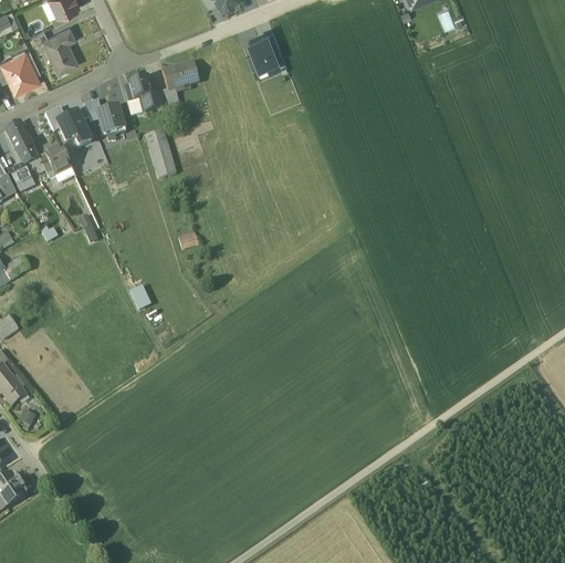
[(52,0),(58,12),(59,13),(70,8),(80,4),(77,0),(52,0)]
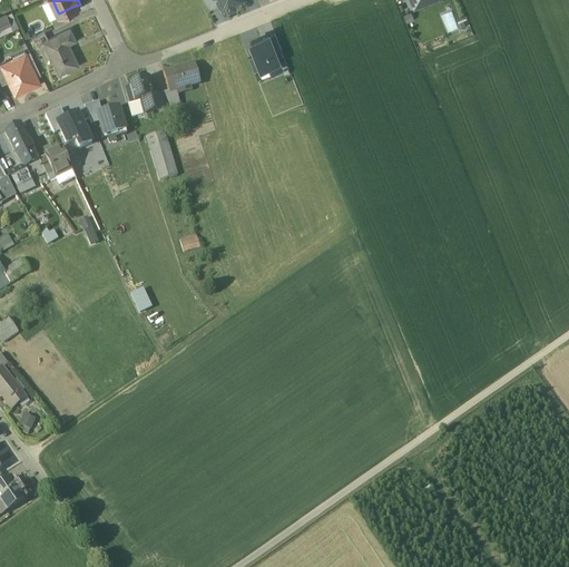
[(70,8),(59,13),(58,12),(57,12),(58,13),(52,16),(56,23),(74,15),(70,8)]
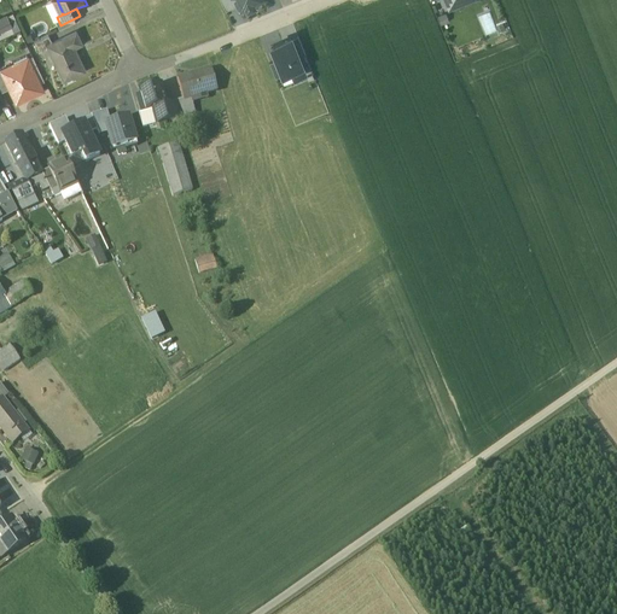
[(0,16),(0,34),(13,28),(6,13),(0,16)]
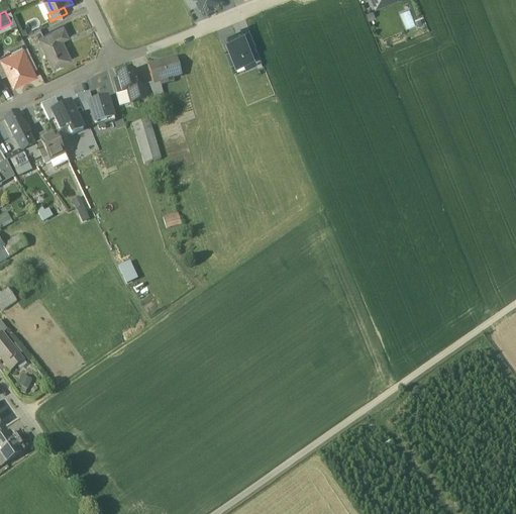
[(64,23),(40,34),(53,61),(62,57),(63,59),(72,55),(63,35),(69,32),(64,23)]
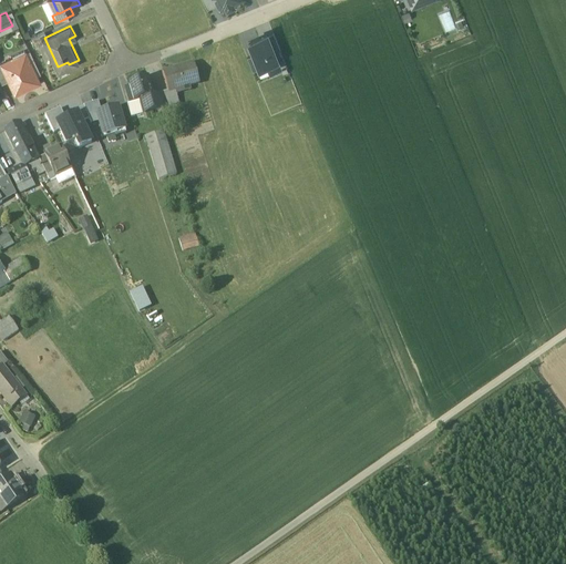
[(274,29),(267,32),(274,49),(281,47),(274,29)]
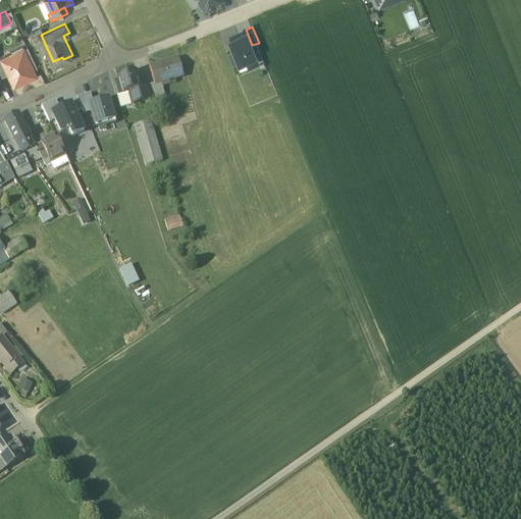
[(245,29),(229,36),(235,47),(240,59),(243,66),(258,59),(252,45),(246,30),(245,29)]
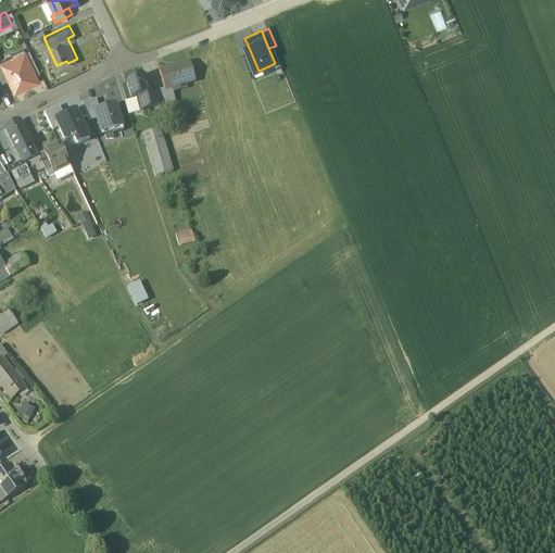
[(255,63),(250,50),(243,53),(249,66),(255,63)]
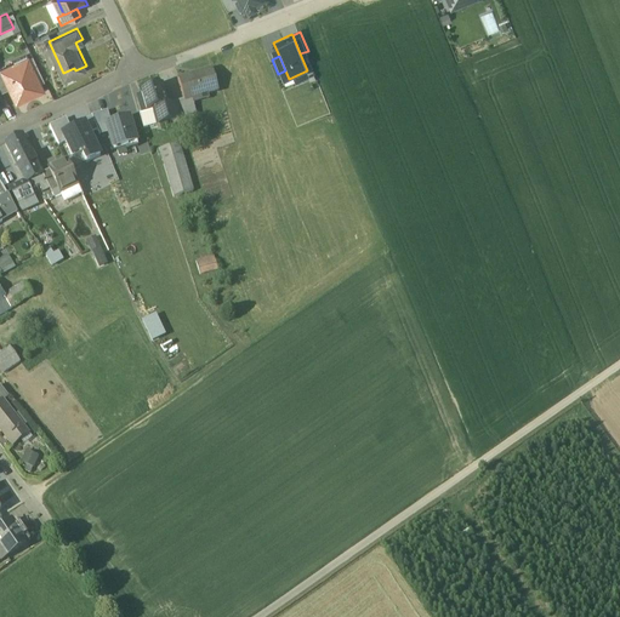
[(30,57),(17,63),(16,60),(1,66),(10,84),(17,98),(44,86),(30,57)]
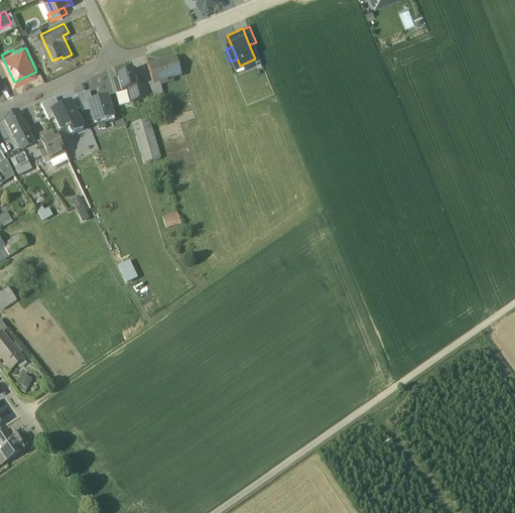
[(177,55),(149,63),(154,82),(160,80),(182,74),(177,55)]
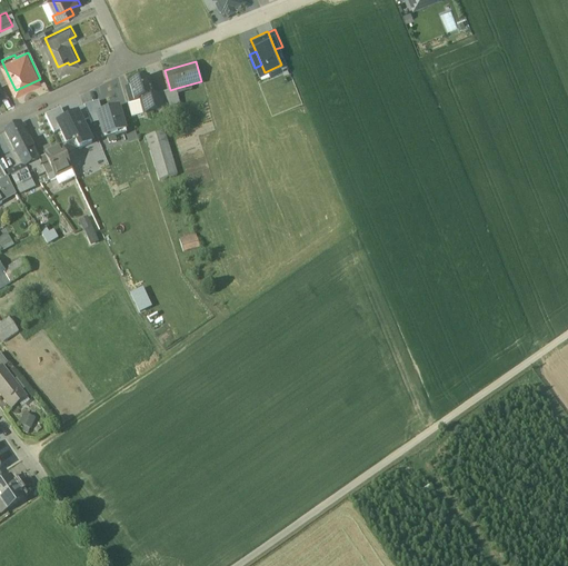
[(149,76),(129,81),(131,86),(127,87),(131,102),(141,99),(151,97),(155,96),(155,95),(149,76)]
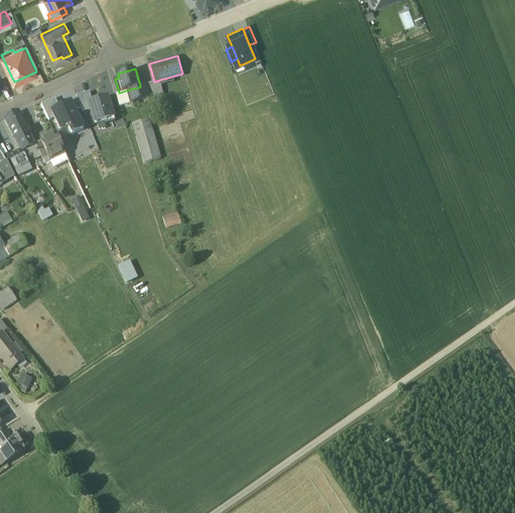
[(160,80),(154,82),(145,84),(149,97),(164,93),(160,80)]
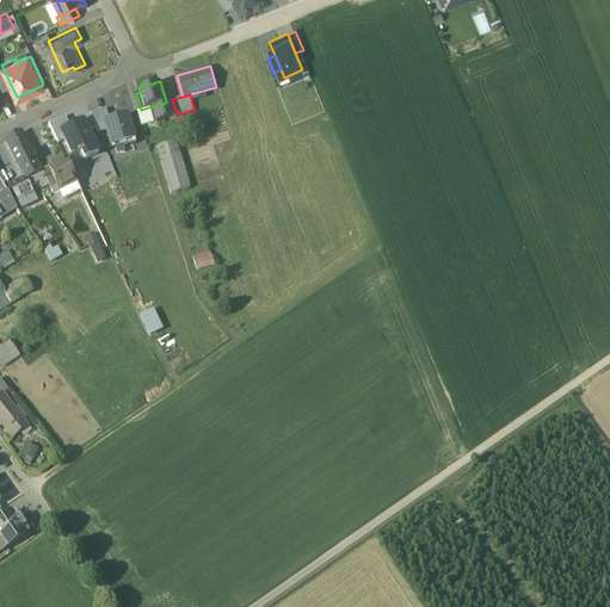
[(172,99),(166,101),(166,103),(162,104),(166,117),(177,115),(172,99)]
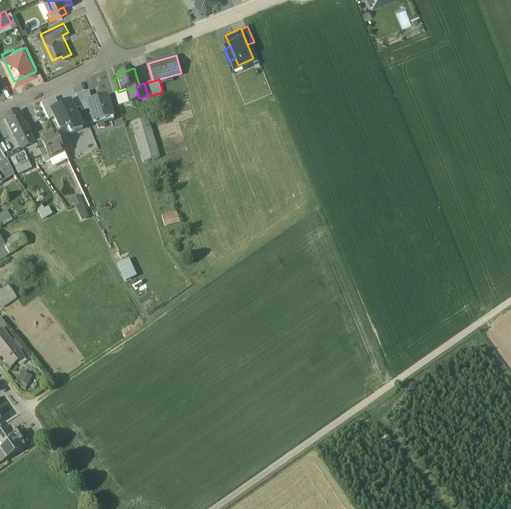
[(136,87),(127,89),(130,101),(139,98),(136,87)]
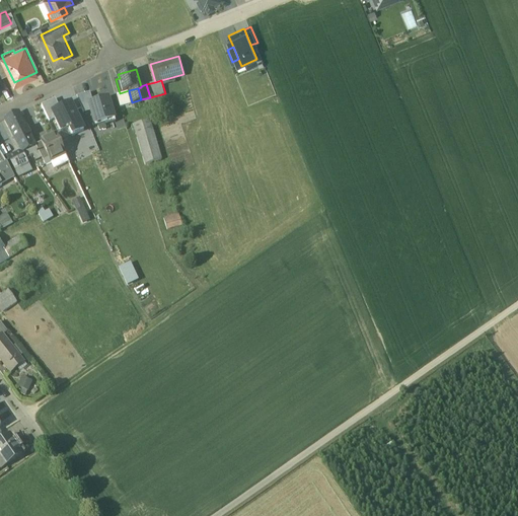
[(90,90),(78,94),(78,96),(82,106),(84,111),(90,107),(88,102),(94,100),(90,90)]
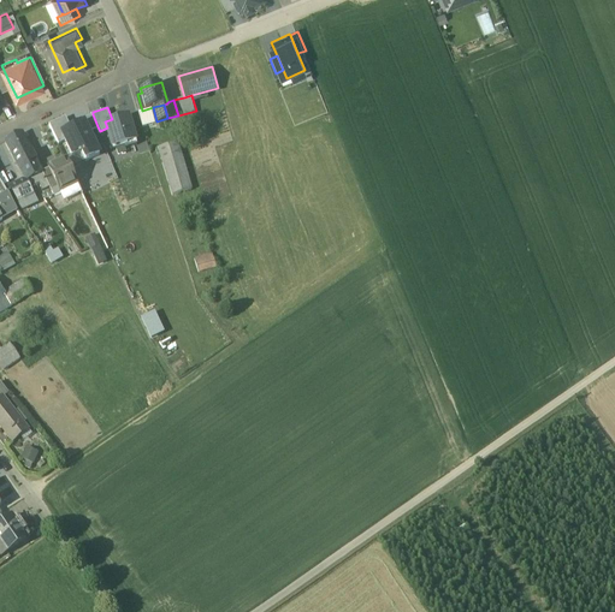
[(59,142),(66,138),(63,132),(72,128),(66,114),(51,122),(59,142)]
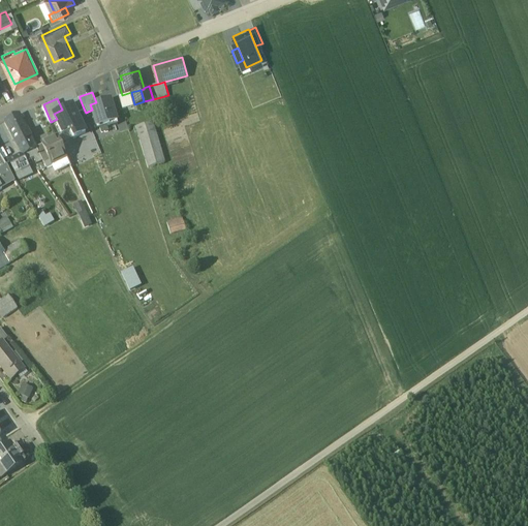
[(70,105),(73,104),(78,112),(84,109),(80,98),(69,102),(70,105)]
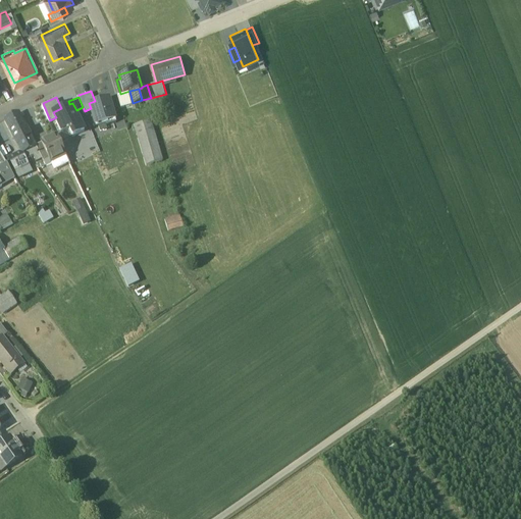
[(95,101),(89,103),(91,108),(96,127),(117,120),(110,97),(95,101)]
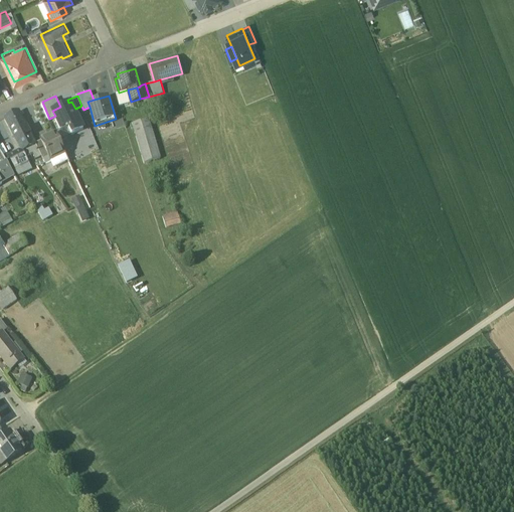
[(83,127),(75,109),(71,102),(68,103),(60,107),(52,111),(55,116),(61,129),(68,125),(72,133),(83,127)]
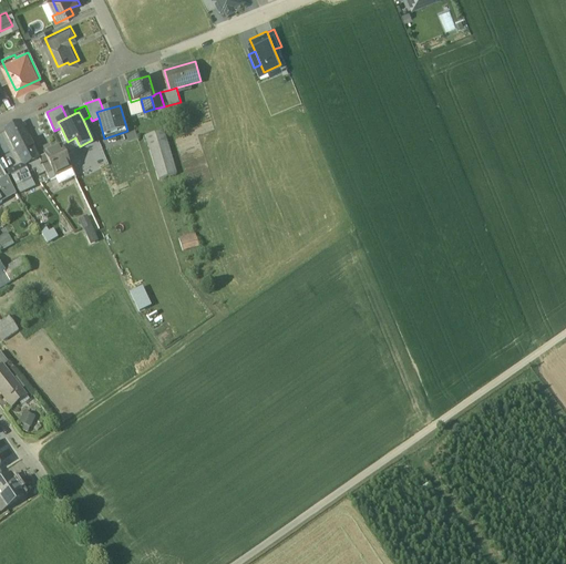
[(39,155),(21,120),(6,127),(23,163),(23,164),(39,156),(39,155)]
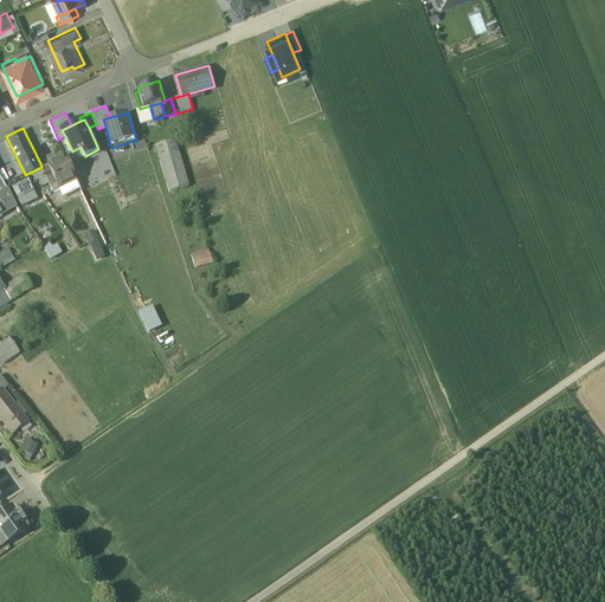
[(177,140),(158,143),(171,189),(190,183),(177,140)]
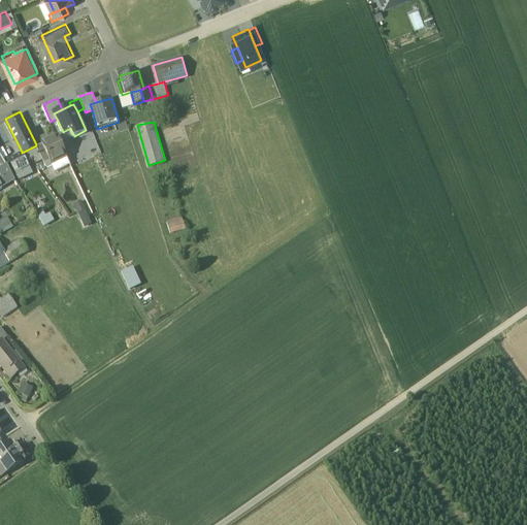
[(57,134),(42,141),(42,142),(51,159),(52,162),(67,155),(57,134)]
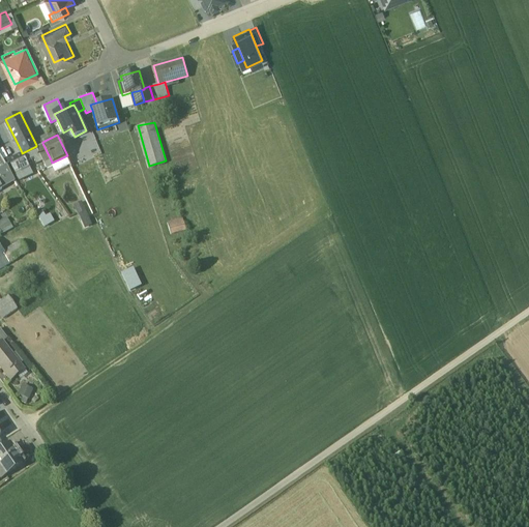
[(51,159),(42,143),(36,145),(36,146),(39,152),(45,163),(51,159)]
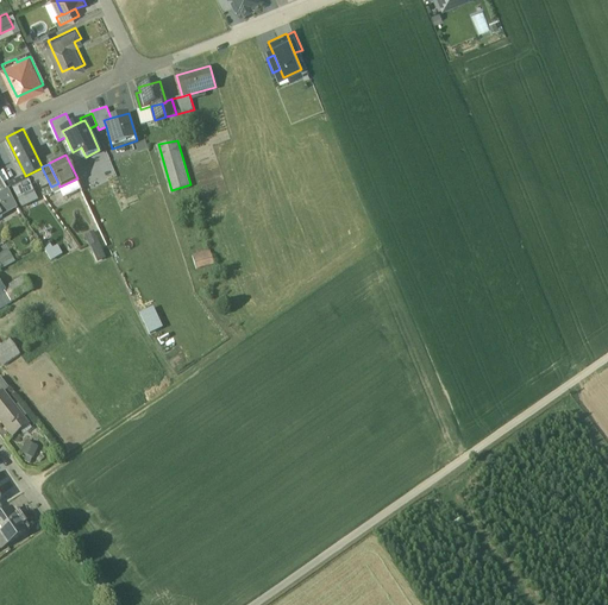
[(25,175),(10,183),(17,197),(33,190),(30,183),(45,175),(42,168),(25,176),(25,175)]
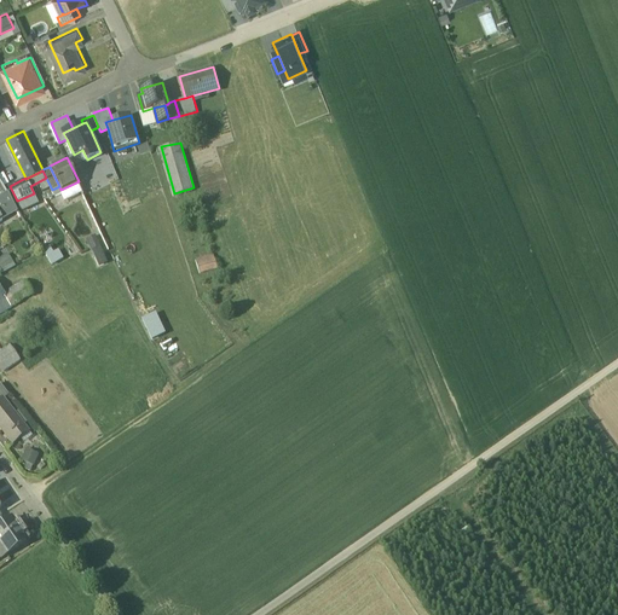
[(0,179),(0,220),(18,209),(0,179)]
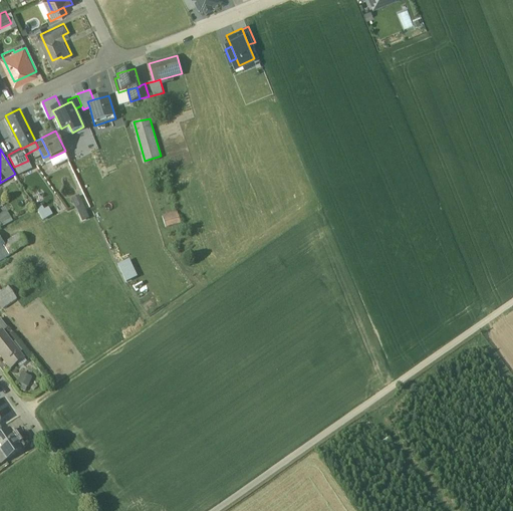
[(8,208),(0,212),(0,211),(0,222),(1,225),(13,219),(8,208)]
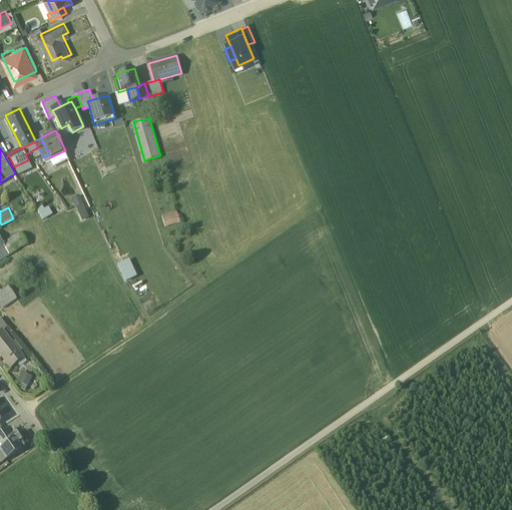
[(176,209),(162,213),(166,224),(180,220),(176,209)]
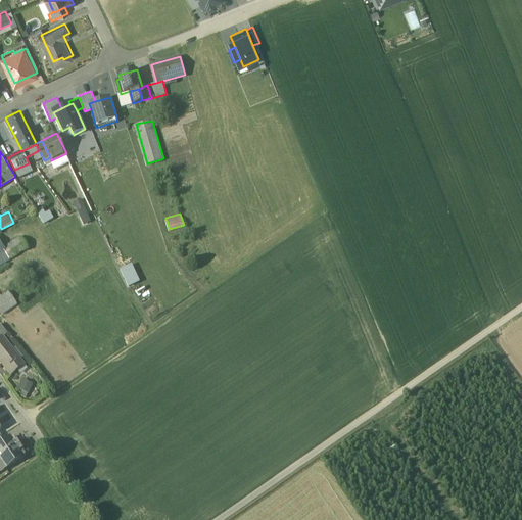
[(20,235),(4,246),(5,247),(0,251),(0,264),(28,246),(20,235)]
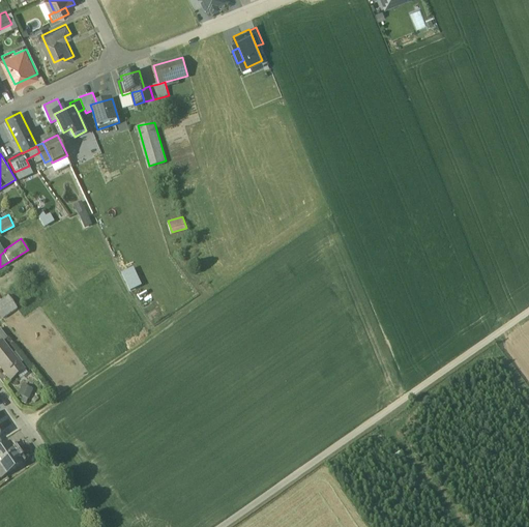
[(9,294),(0,300),(0,315),(17,304),(9,294)]
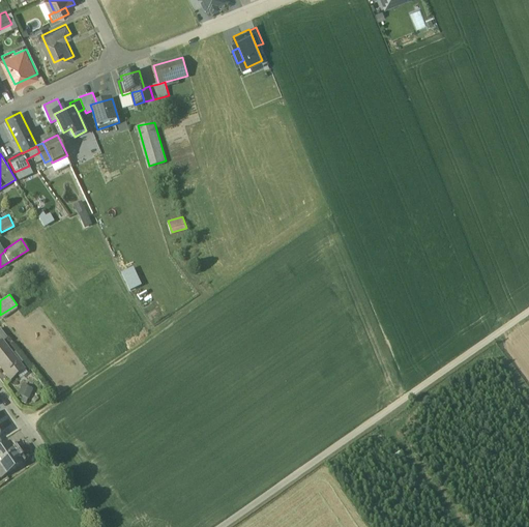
[(3,340),(0,341),(0,360),(3,364),(2,366),(11,378),(25,368),(3,340)]
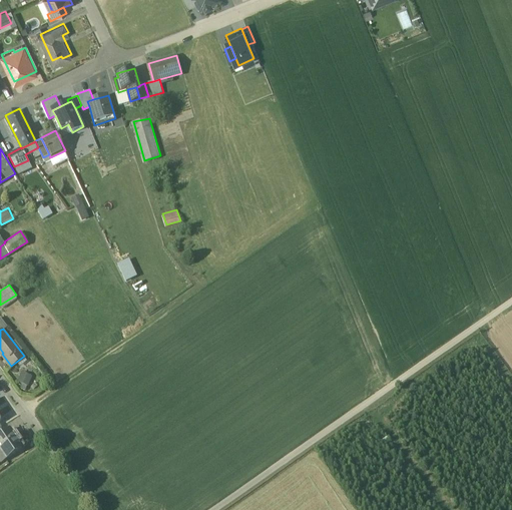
[(31,384),(34,375),(23,371),(20,381),(31,384)]
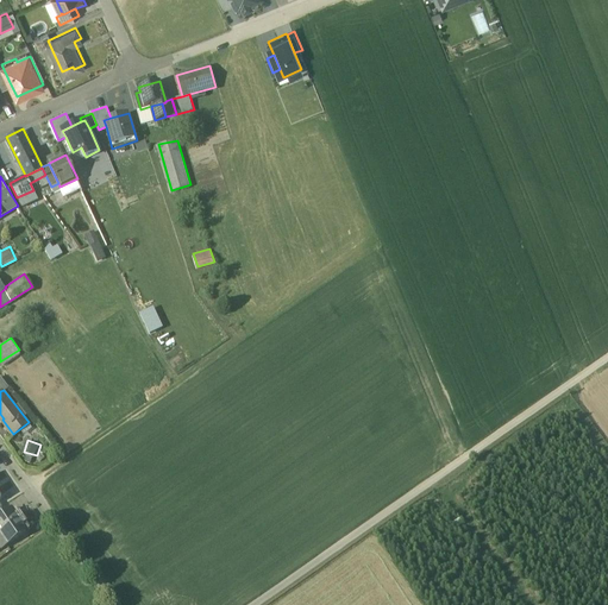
[(12,511),(8,511),(0,516),(0,534),(6,543),(26,530),(16,515),(14,514),(12,511)]
